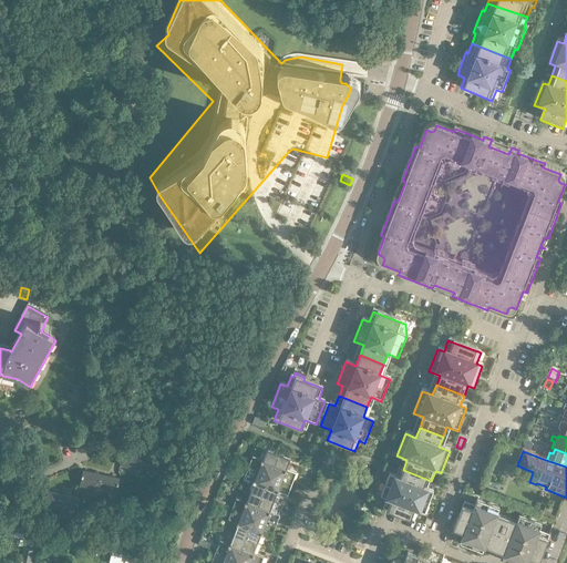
[(141,458),(123,453),(120,468),(137,472),(141,458)]
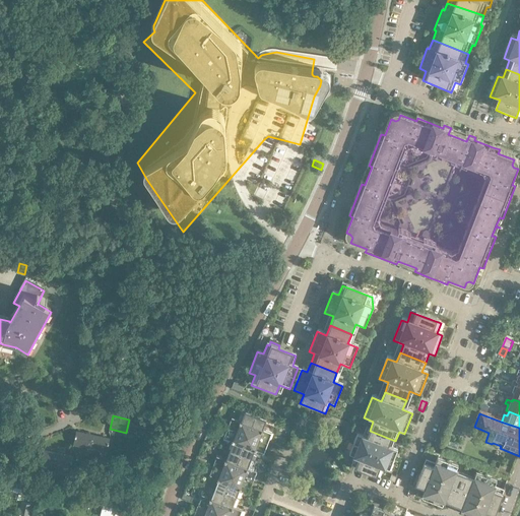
[(231,422),(226,432),(247,440),(254,420),(244,415),(241,426),(231,422)]
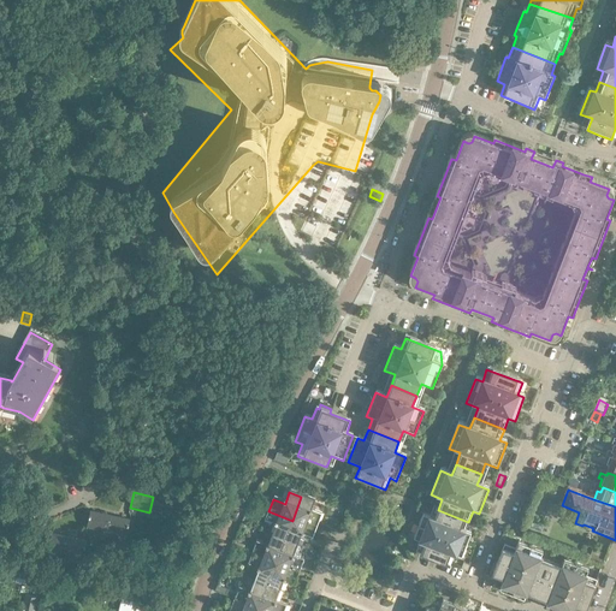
[(172,500),(153,497),(149,512),(170,516),(172,500)]
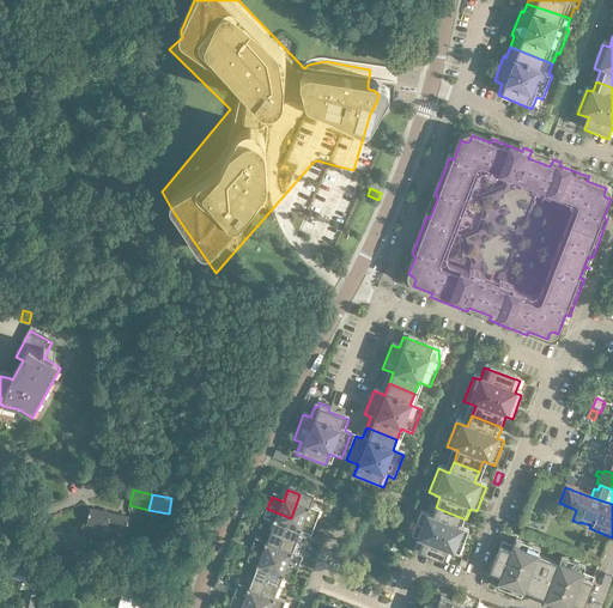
[(299,494),(291,518),(314,527),(319,515),(308,511),(313,499),(299,494)]
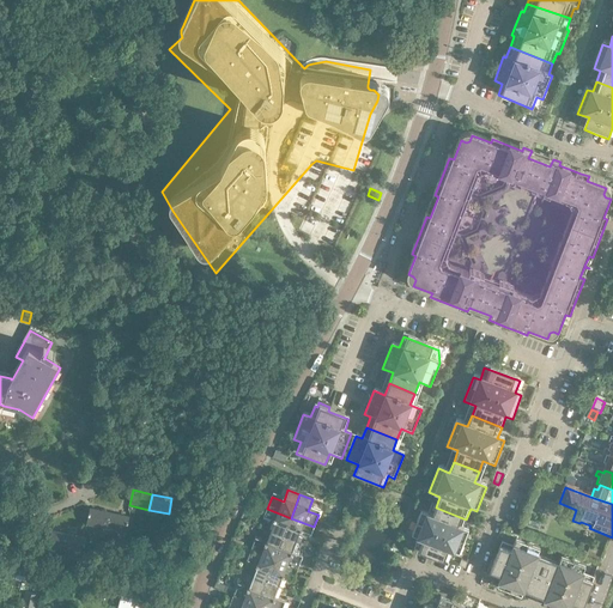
[(413,552),(414,552),(448,565),(453,554),(459,557),(468,533),(462,530),(466,520),(436,508),(431,518),(420,514),(411,537),(418,540),(413,552)]
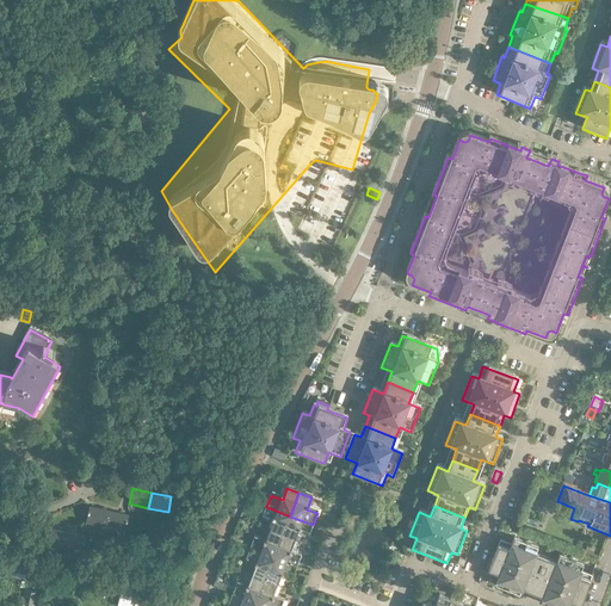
[(290,517),(266,507),(261,519),(273,524),(269,535),(281,538),(290,517)]
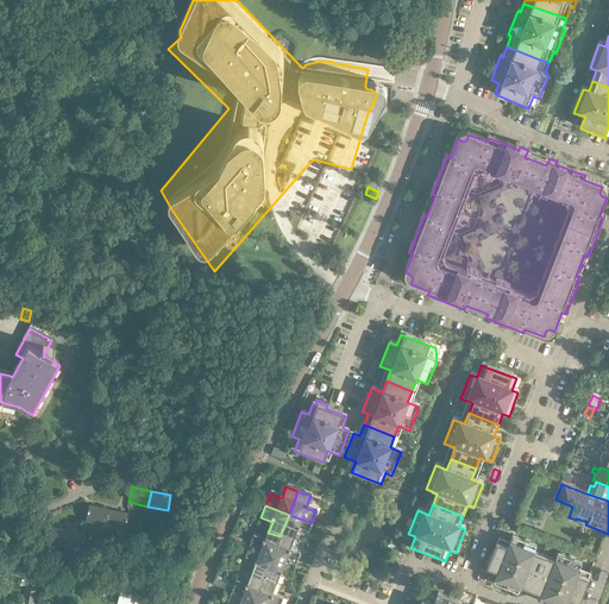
[(108,513),(89,509),(86,524),(105,528),(108,513)]
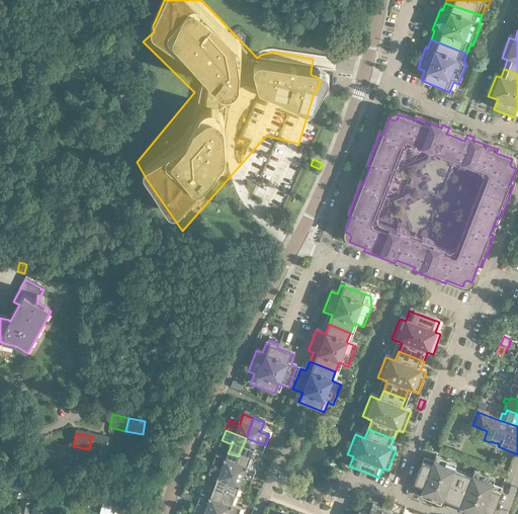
[(108,440),(92,436),(89,449),(105,453),(108,440)]
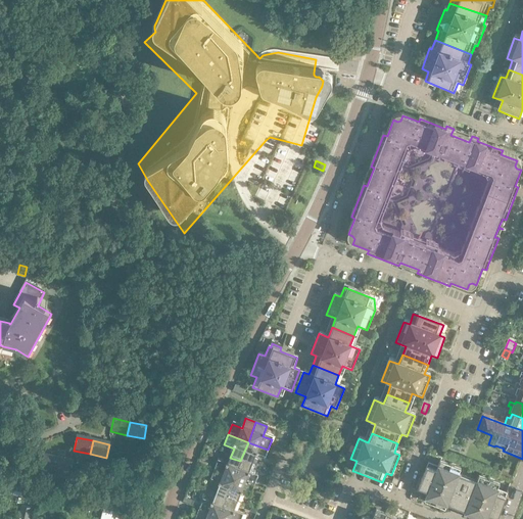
[(248,442),(240,461),(251,466),(254,457),(264,461),(268,450),(248,442)]
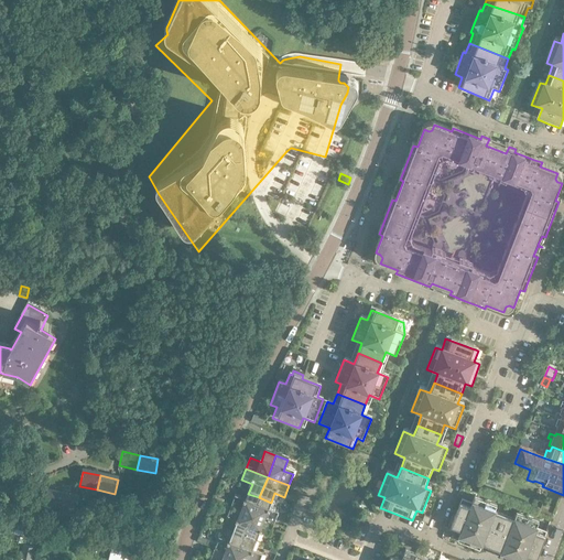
[(42,492),(39,505),(57,509),(61,495),(42,492)]
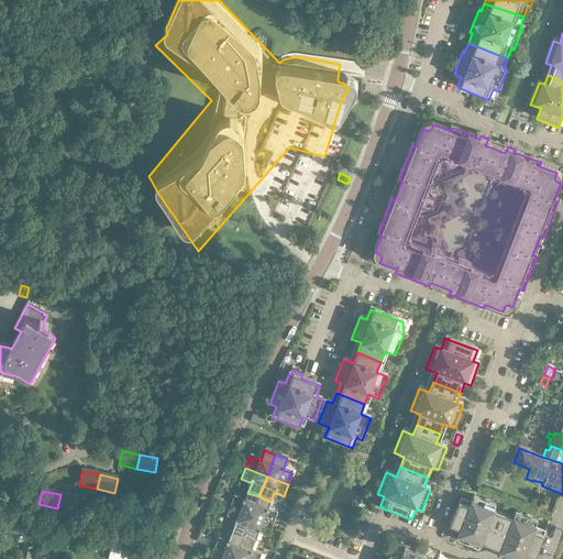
[(233,499),(229,510),(251,518),(258,496),(247,493),(244,503),(233,499)]
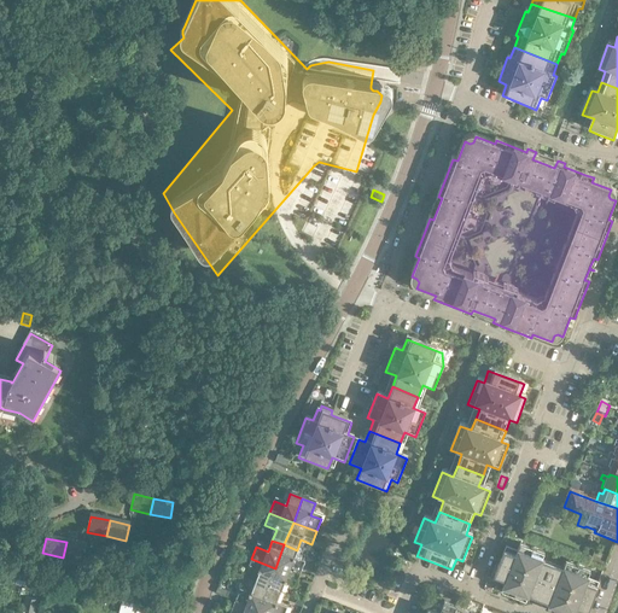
[(66,542),(63,558),(82,561),(86,547),(66,542)]
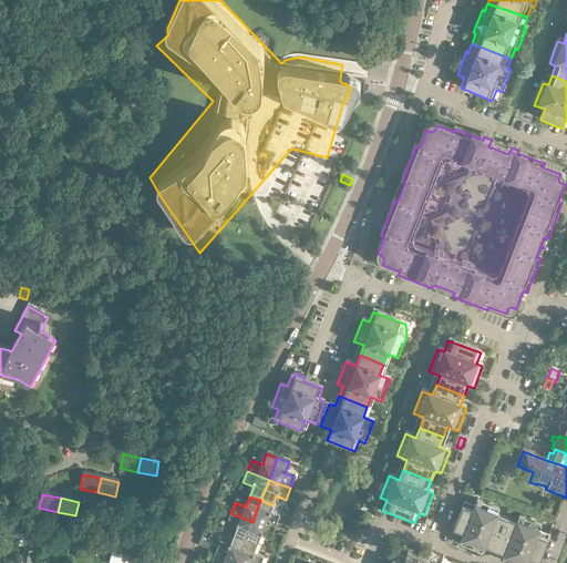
[(260,500),(253,522),(275,531),(279,519),(269,515),(272,505),(260,500)]
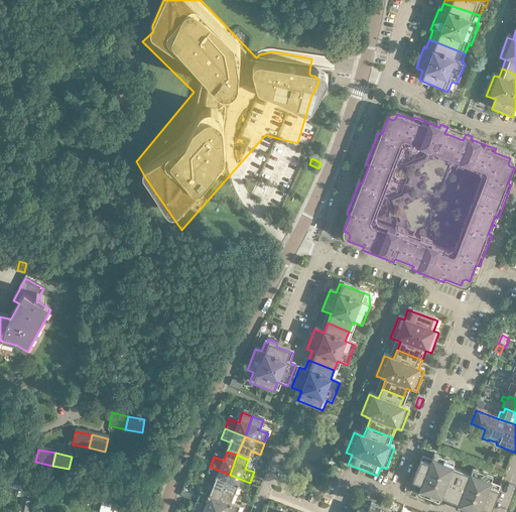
[(452,471),(455,465),(433,458),(430,467),(420,463),(412,484),(421,488),(418,497),(438,505),(440,499),(460,506),(458,511),(480,511),(481,510),(484,511),(492,511),(499,493),(489,490),(492,480),(473,473),(471,478),(452,471)]
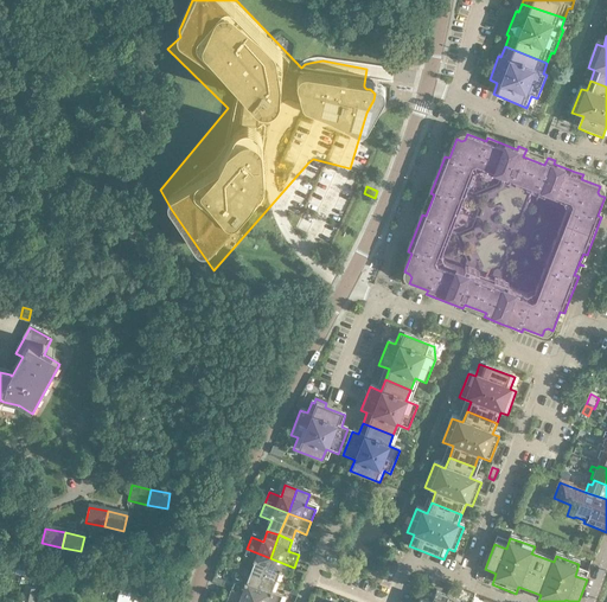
[(270,558),(247,549),(242,561),(254,565),(249,576),(262,581),(270,558)]
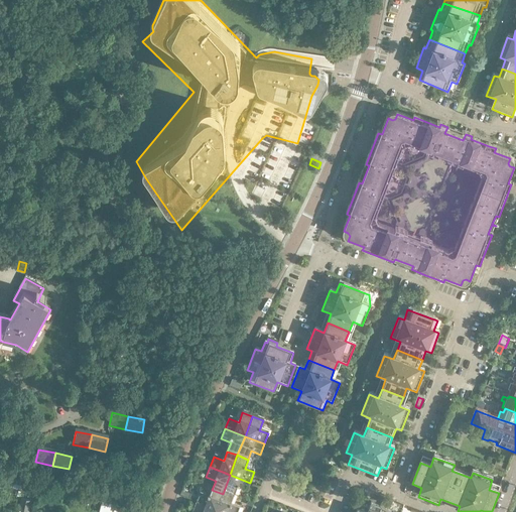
[(230,475),(223,494),(233,498),(237,489),(246,492),(250,483),(230,475)]
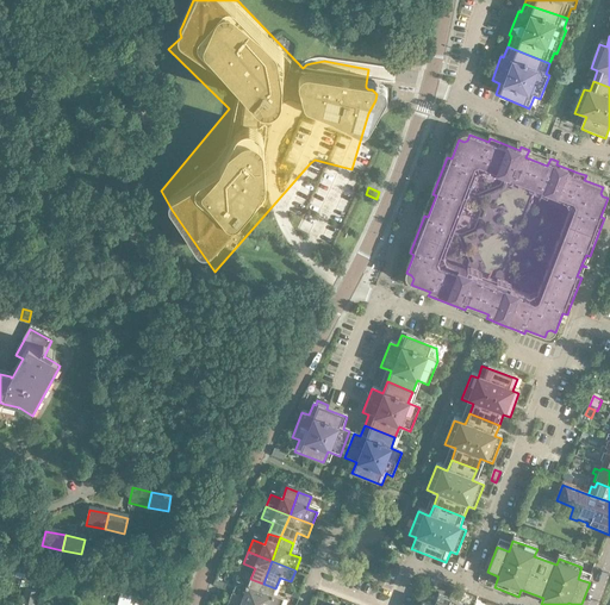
[(29,568),(18,566),(16,575),(27,578),(29,568)]
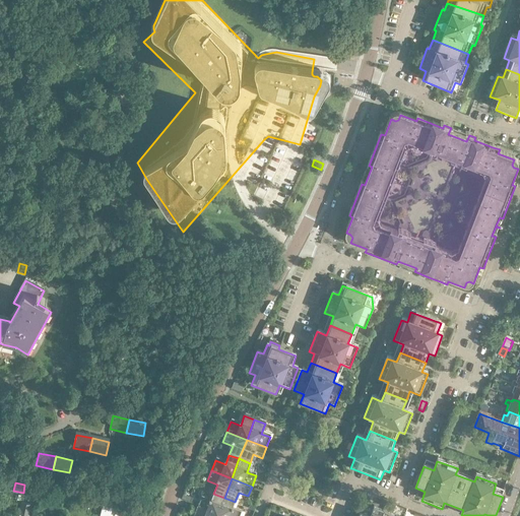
[(37,488),(27,486),(25,497),(35,498),(37,488)]
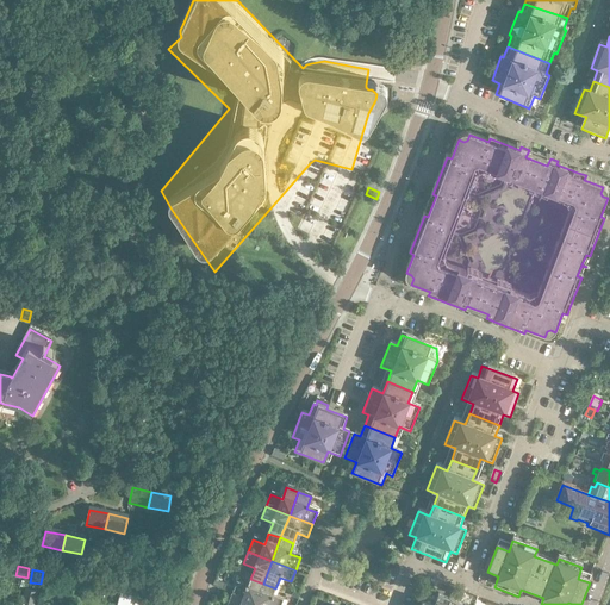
[(235,585),(230,598),(247,604),(255,604),(263,584),(250,579),(247,590),(235,585)]
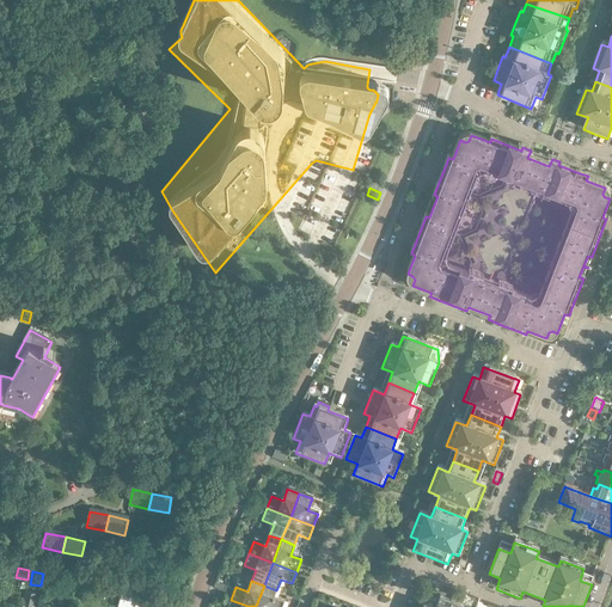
[(264,586),(256,606),(282,606),(283,605),(273,601),(276,590),(264,586)]
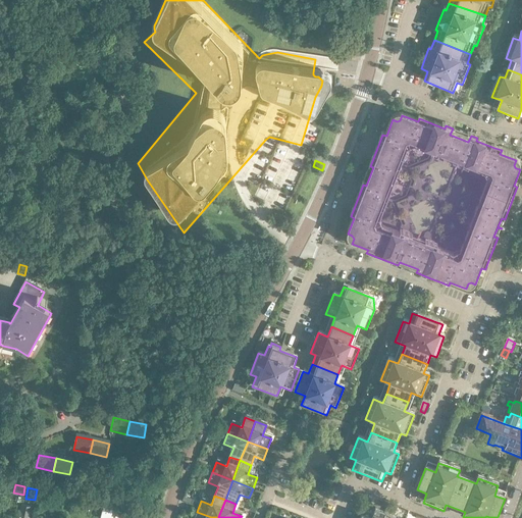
[(31,517),(33,510),(21,507),(18,517),(31,517)]
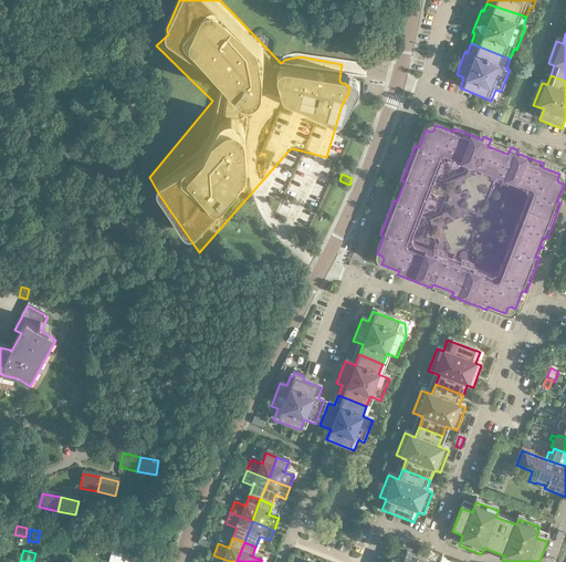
[(139,561),(126,558),(127,553),(113,550),(109,561),(139,561)]
